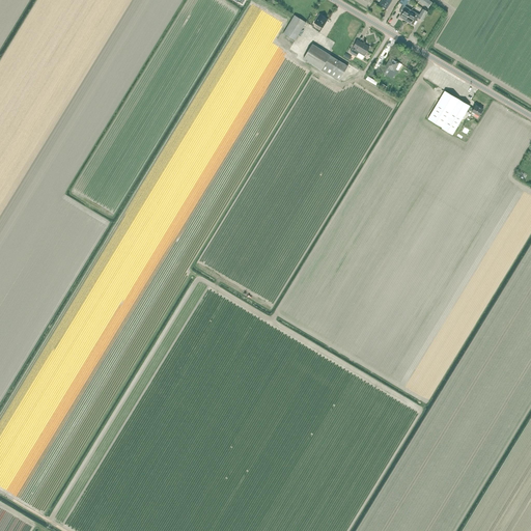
[(386,9),(391,0),(382,0),(380,5),(386,9)]
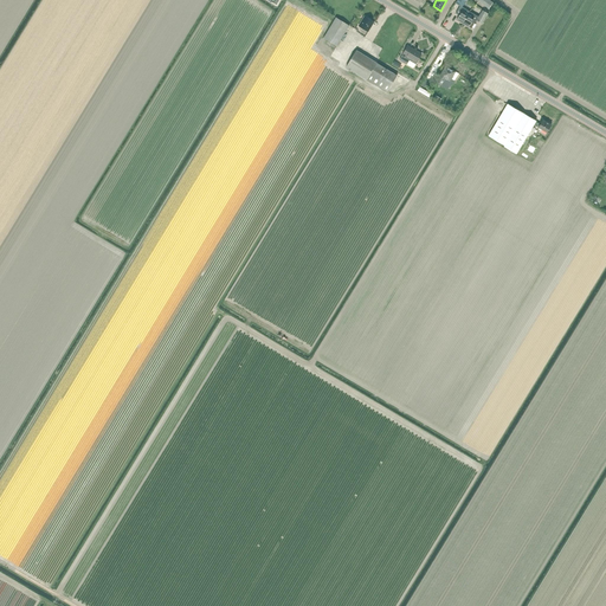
[(468,15),(470,12),(464,7),(461,6),(456,13),(459,15),(457,20),(463,24),(468,15)]
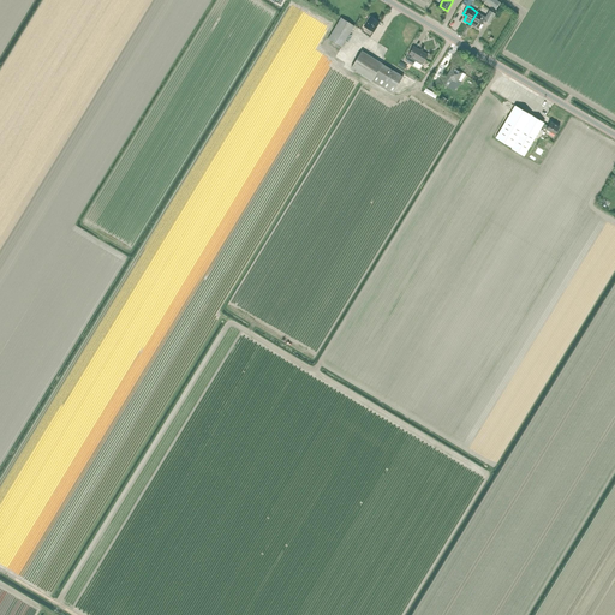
[(481,13),(477,12),(475,16),(470,24),(476,28),(478,29),(483,21),(489,24),(496,15),(490,11),(485,17),(481,13)]
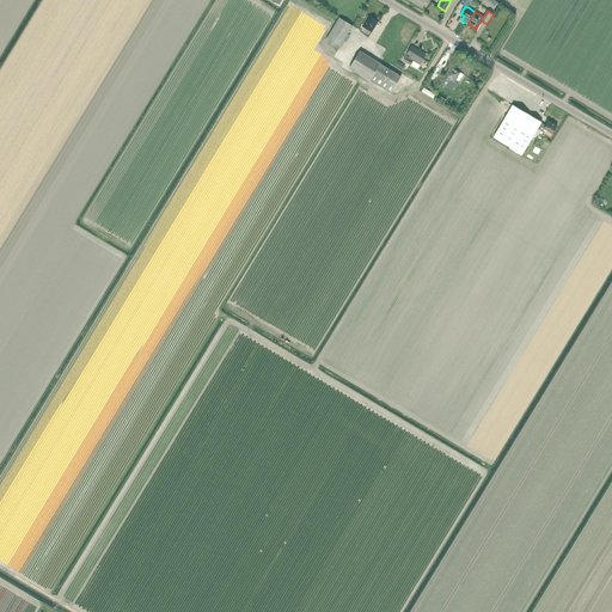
[(372,32),(379,23),(368,16),(362,26),(372,32)]
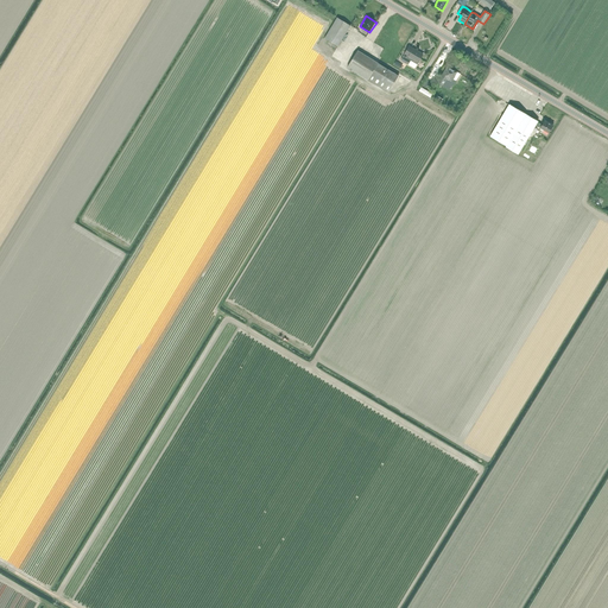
[(329,40),(335,45),(339,46),(350,26),(337,18),(324,38),(329,40)]
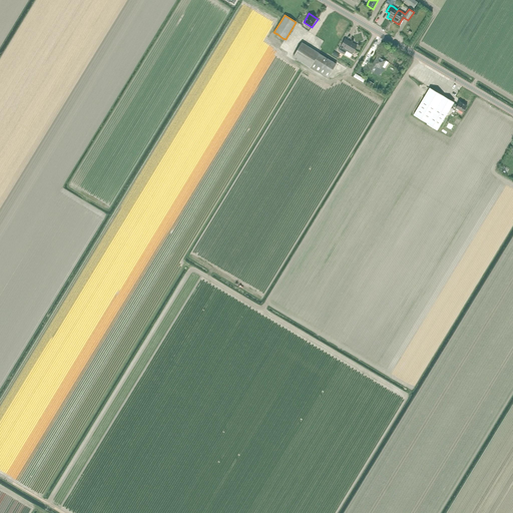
[(354,44),(349,41),(348,42),(345,40),(341,46),(338,51),(350,58),(356,47),(353,45),(354,44)]
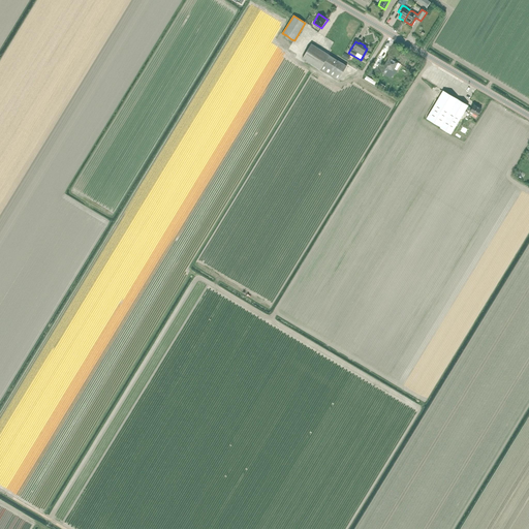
[(317,68),(327,54),(311,43),(302,59),(317,68)]
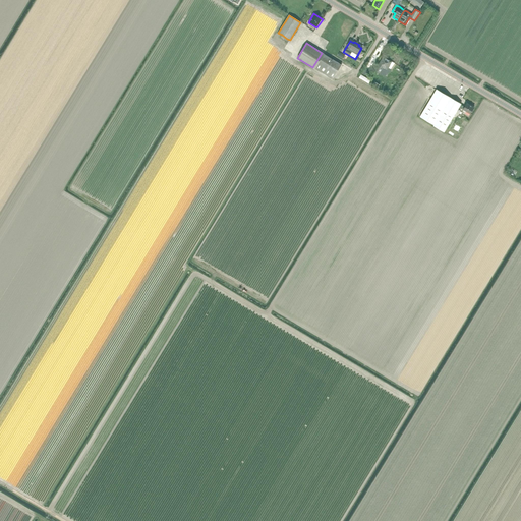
[(333,79),(342,65),(322,53),(312,67),(333,79)]
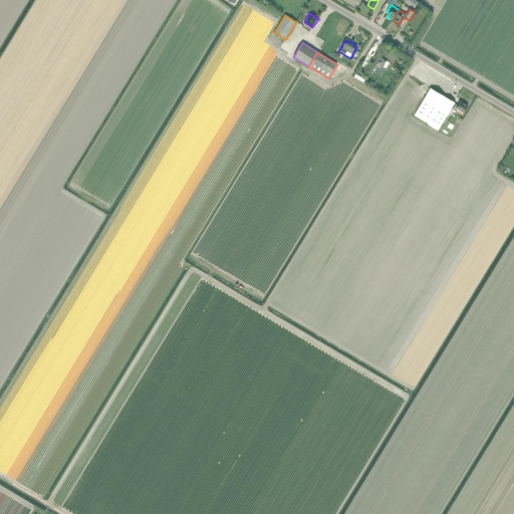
[(381,69),(387,60),(377,55),(369,70),(374,73),(377,67),(378,68),(378,67),(381,69)]
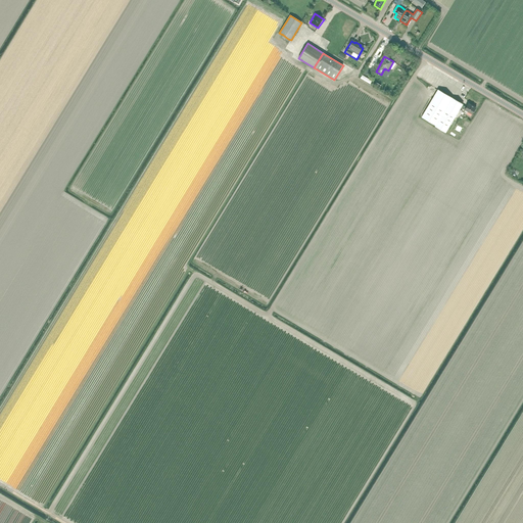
[(466,107),(463,105),(463,104),(438,90),(421,117),(446,132),(461,108),(472,114),(476,108),(469,103),(466,107)]
